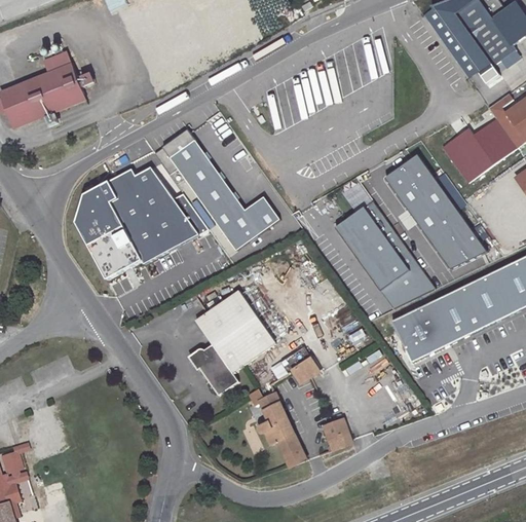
[(435,4),(424,11),(471,76),(480,69),(482,72),(495,63),(499,70),(512,61),(508,54),(518,47),(515,43),(525,34),(525,11),(519,1),(509,8),(502,0),(442,0),(435,3),(435,4)]
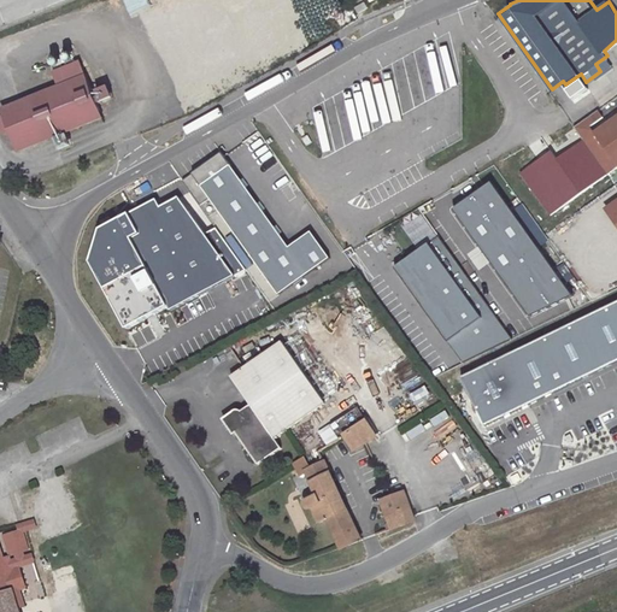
[(84,76),(80,64),(54,74),(59,87),(84,76)]
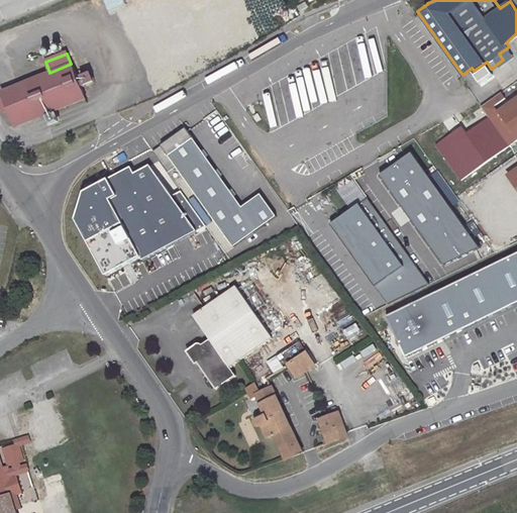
[(474,71),(477,76),(490,67),(487,62),(474,71)]
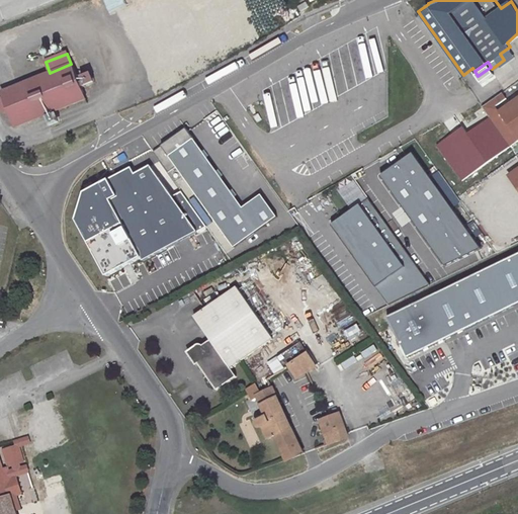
[(71,64),(50,73),(0,92),(0,94),(1,97),(0,97),(0,108),(5,107),(13,124),(83,96),(71,64)]
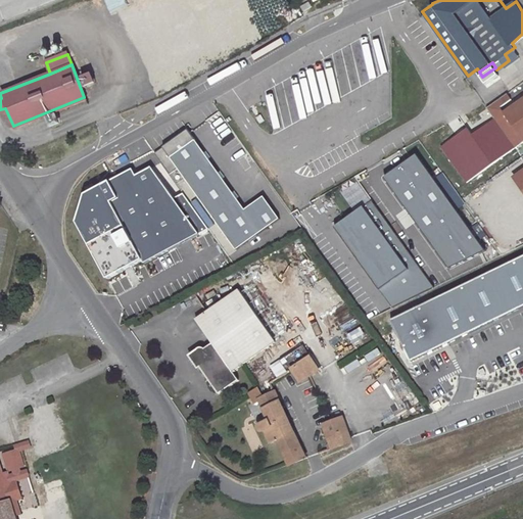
[(508,90),(487,104),(516,144),(522,138),(522,94),(505,108),(501,103),(512,96),(508,90)]
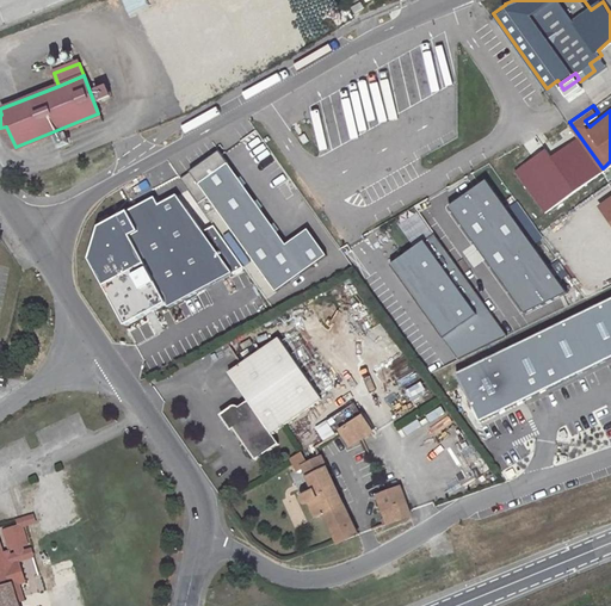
[(603,168),(579,135),(553,154),(578,187),(603,168)]
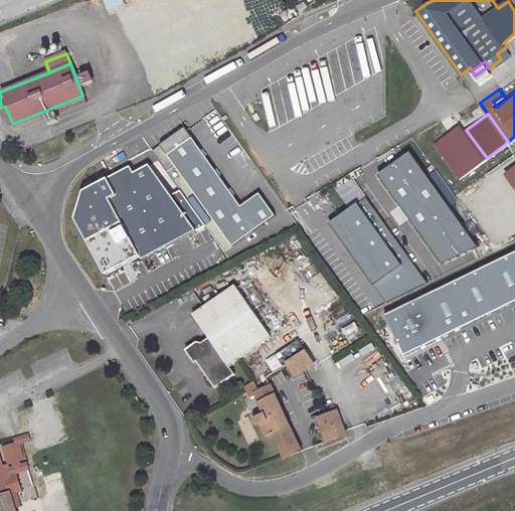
[(466,130),(461,123),(436,142),(462,176),(487,158),(466,130)]
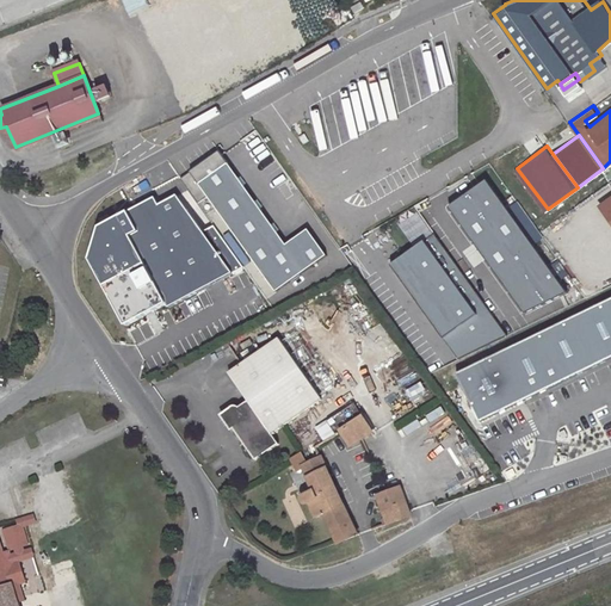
[(218,150),(181,177),(199,201),(207,195),(276,290),(326,253),(308,227),(285,243),(218,150)]
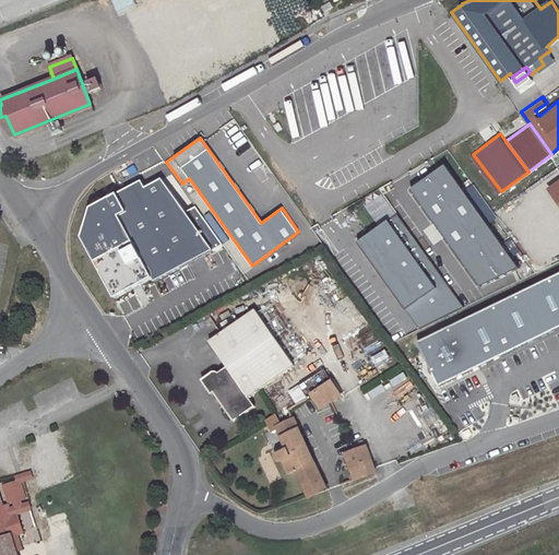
[(478,284),(514,266),(439,163),(407,186),(478,284)]
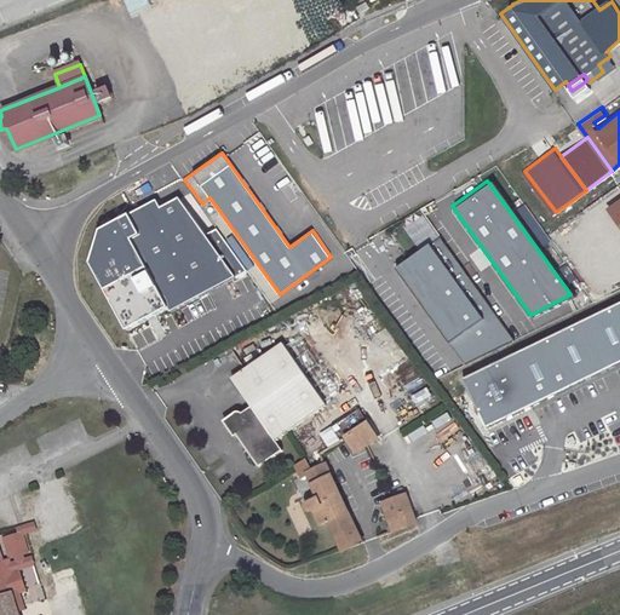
[(167,310),(244,268),(213,226),(204,234),(176,196),(159,208),(154,201),(98,233),(91,265),(102,292),(124,329),(165,306),(167,310)]
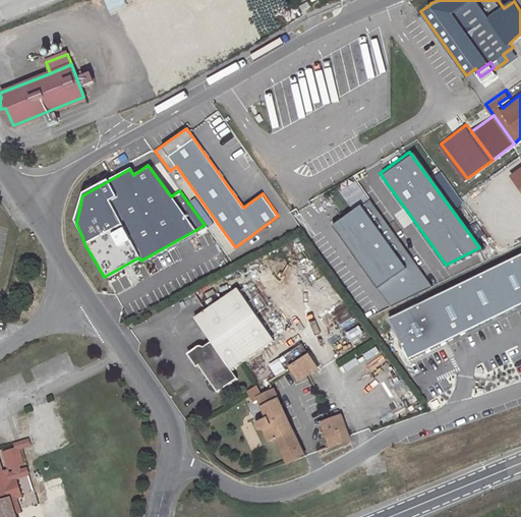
[(432,283),(370,196),(333,223),(391,303),(432,283)]
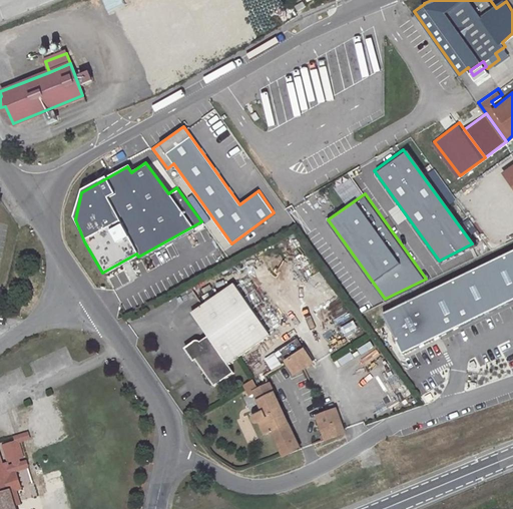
[(512,248),(379,313),(398,353),(512,298),(512,248)]
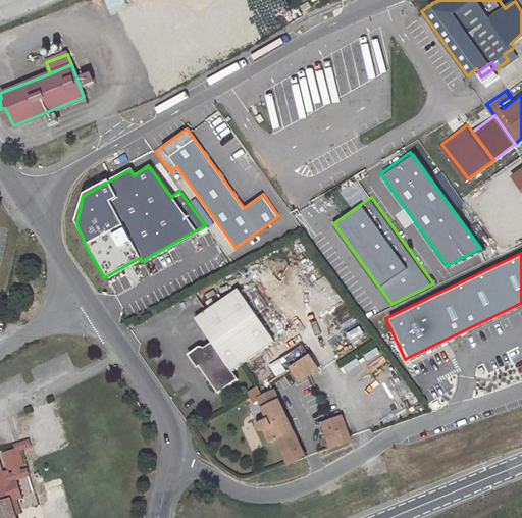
[(273,338),(236,283),(205,306),(194,314),(208,337),(193,348),(191,350),(191,352),(198,360),(200,358),(219,387),(237,376),(230,367),(241,360),(273,338)]
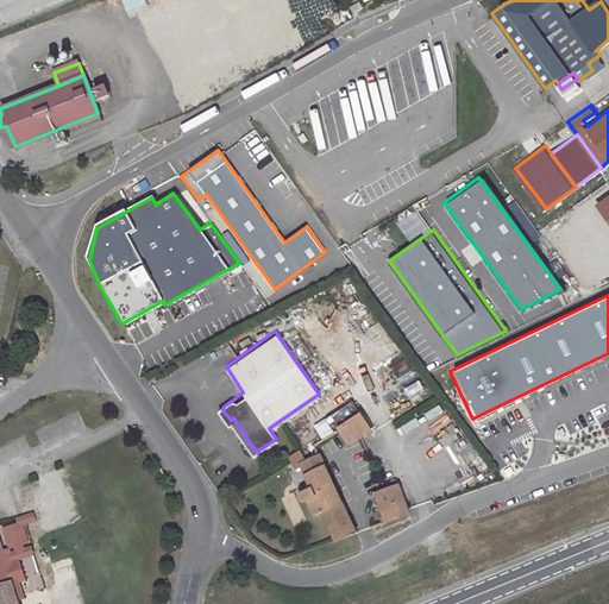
[(339,426),(362,411),(352,397),(324,415),(333,429),(339,426)]
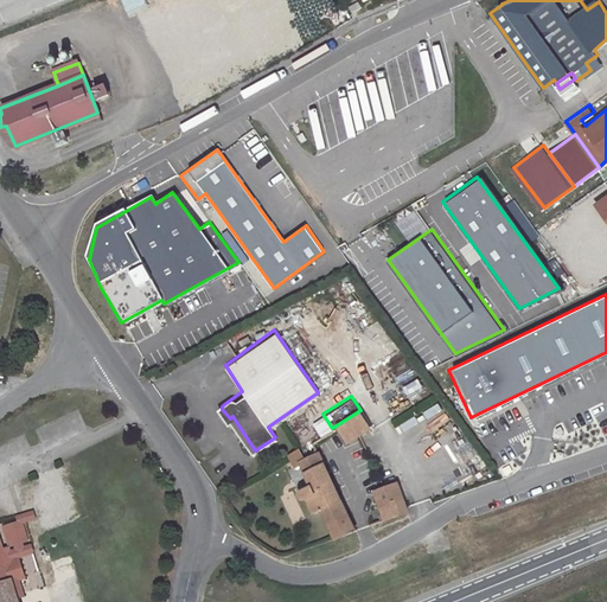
[(370,426),(360,410),(338,424),(346,439),(370,426)]
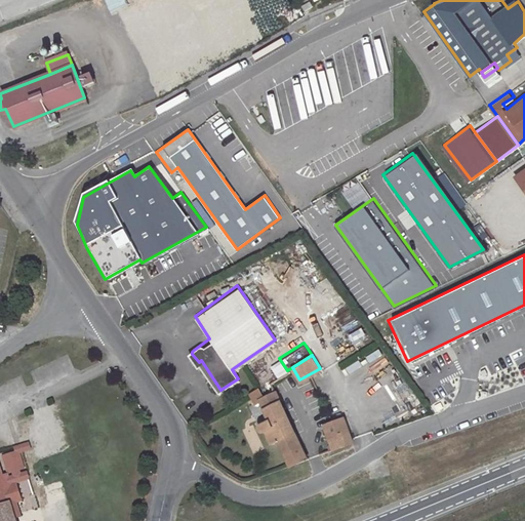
[(250,390),(254,400),(260,397),(259,396),(264,394),(259,386),(250,390)]
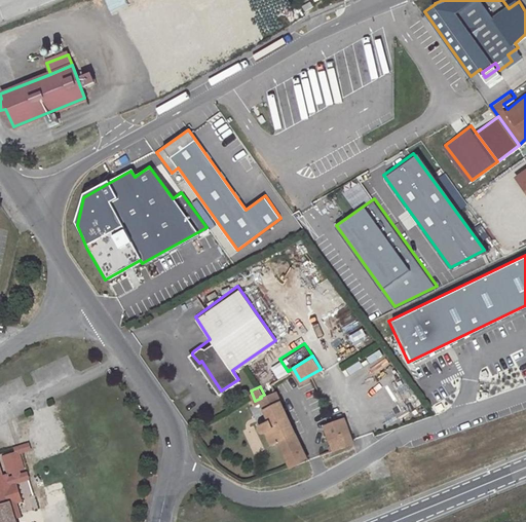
[(270,418),(279,441),(291,464),(306,458),(274,389),(264,395),(260,397),(261,398),(270,418)]
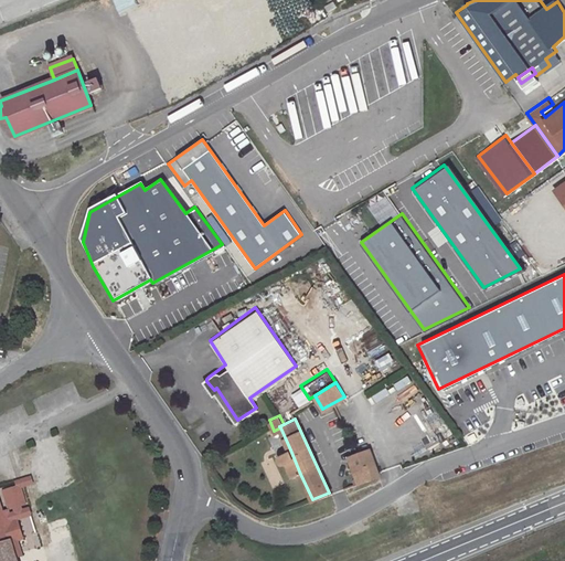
[(350,455),(359,482),(381,473),(371,446),(350,455)]
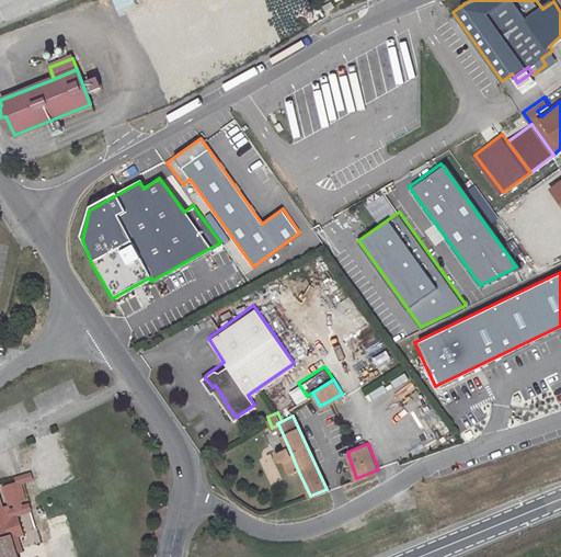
[(298,470),(288,446),(279,451),(278,454),(279,457),(282,459),(285,459),(293,473),(298,470)]
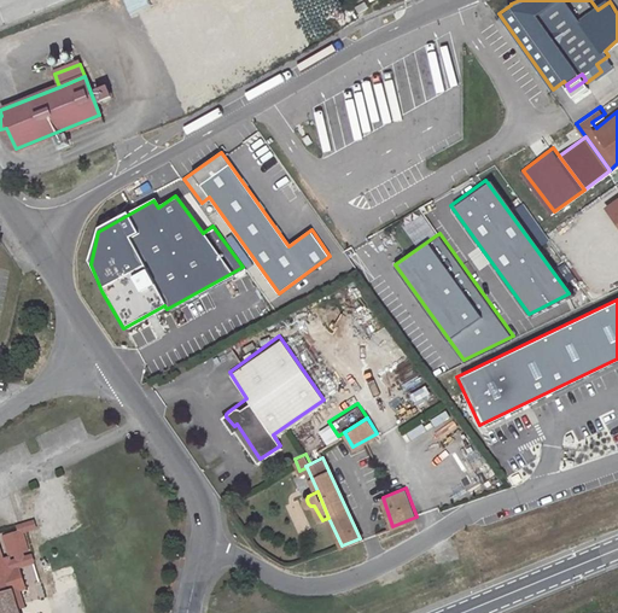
[(9,550),(15,549),(16,554),(10,556),(12,566),(19,564),(34,560),(30,550),(23,552),(22,547),(28,546),(22,527),(35,524),(33,515),(17,520),(18,526),(3,531),(9,550)]
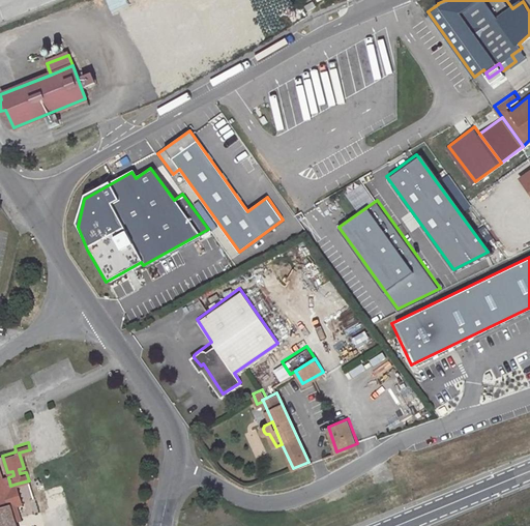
[(0,525),(18,525),(16,519),(21,517),(16,501),(22,499),(17,484),(10,486),(8,477),(7,473),(1,475),(0,473),(0,525)]
